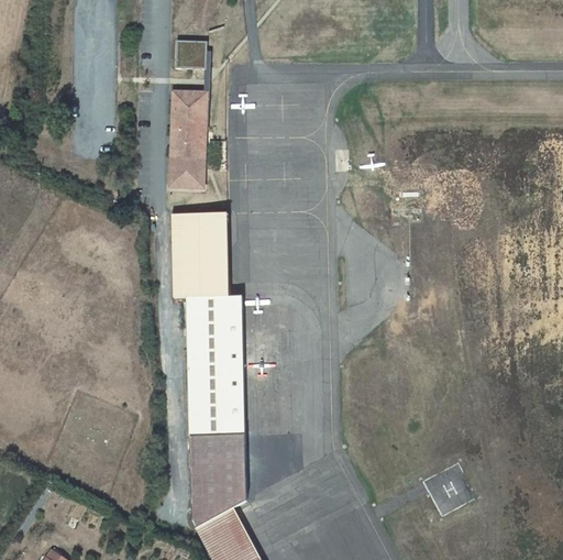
[(207,46),(180,44),(178,69),(205,72),(207,46)]
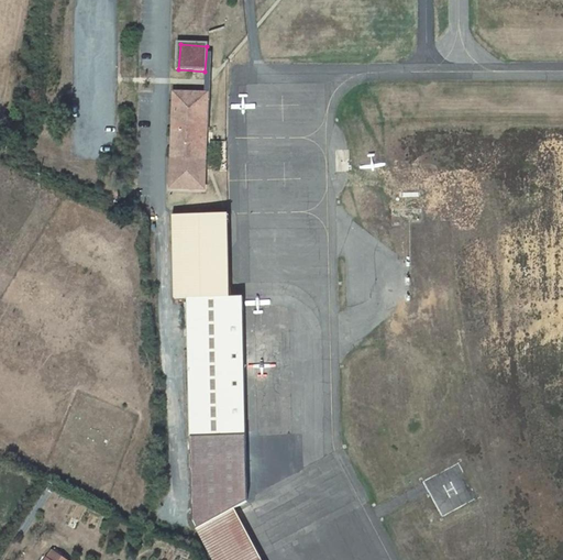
[(183,97),(178,97),(175,189),(205,190),(208,98),(183,97)]
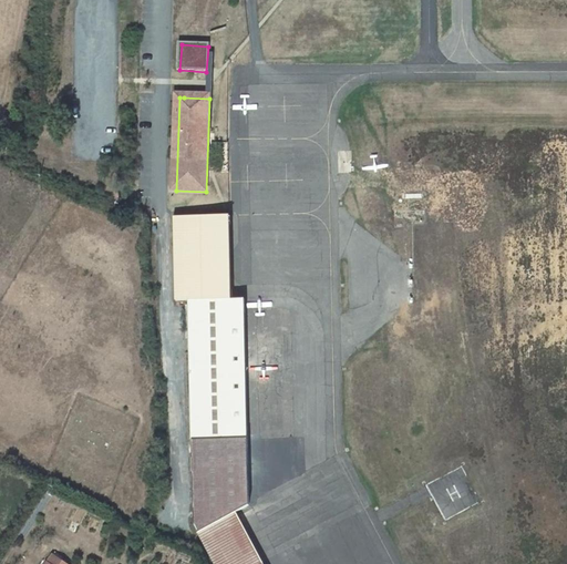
[(188,297),(230,297),(228,212),(173,213),(174,298),(188,297)]
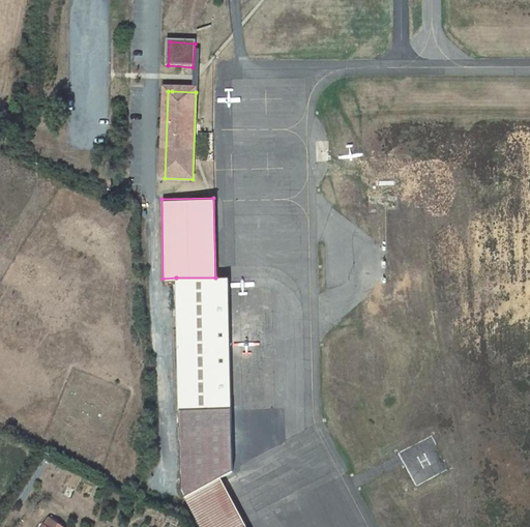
[(227,277),(215,277),(176,277),(179,407),(179,408),(229,407),(229,350),(227,277)]
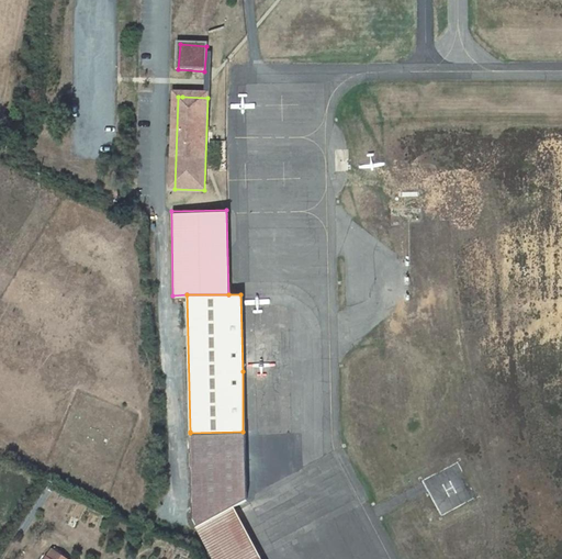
[(244,498),(243,432),(190,433),(190,515),(194,522),(229,504),(244,498)]
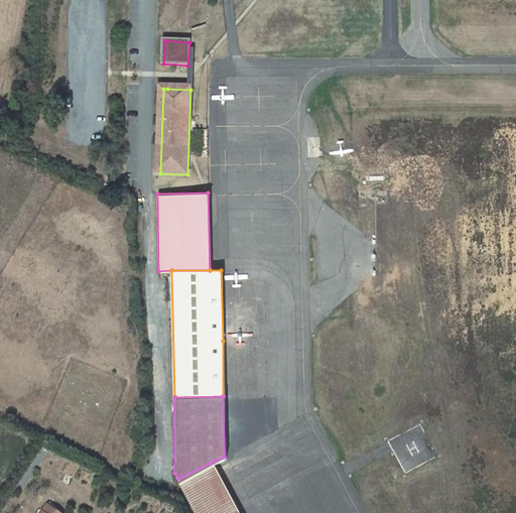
[(236,512),(211,463),(178,479),(196,512),(236,512)]
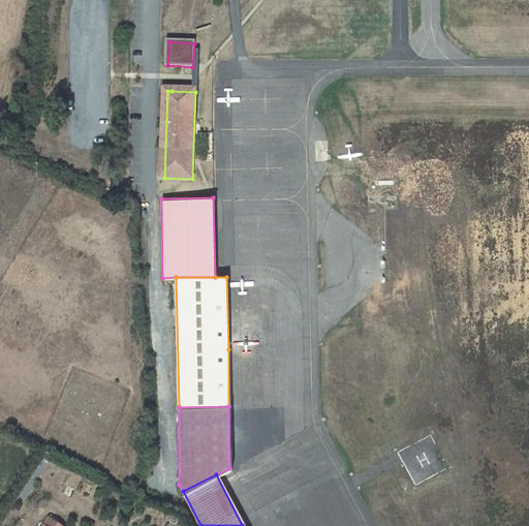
[(163,486),(157,490),(163,500),(169,497),(163,486)]
